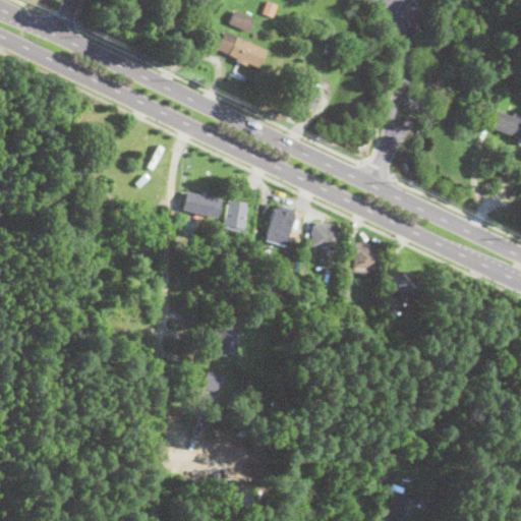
[(265,0),(276,4),(272,16),(261,12),(265,0)]
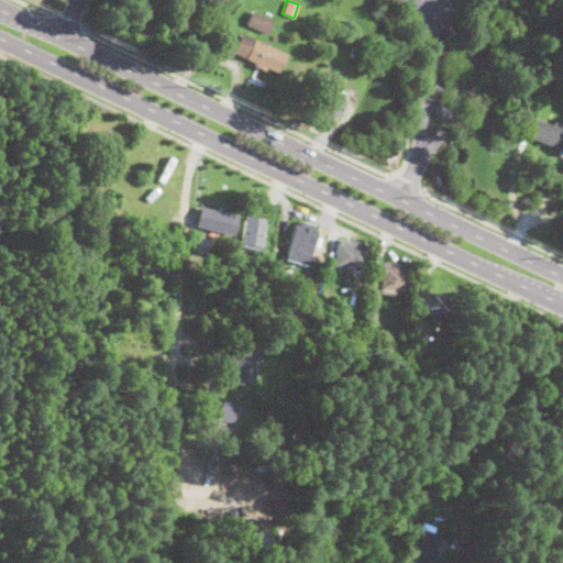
[(274,20),(267,33),(245,24),(251,10),(274,20)]
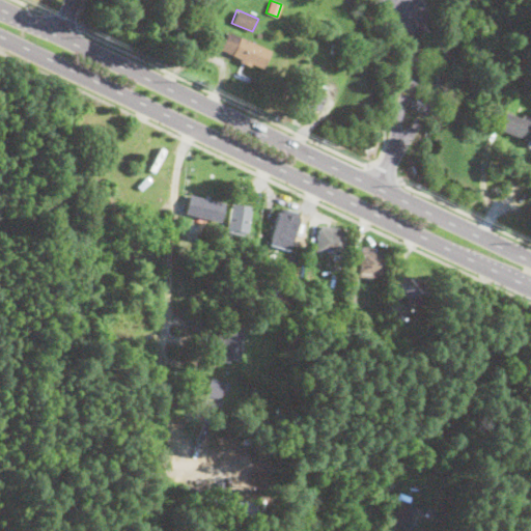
[(270,51),(261,68),(251,63),(249,66),(239,62),(241,58),(219,50),(227,31),(270,51)]
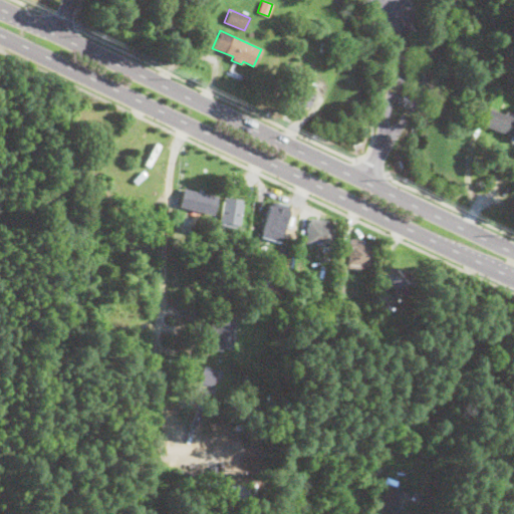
[(403,92),(409,95),(408,96),(409,97),(408,100),(407,102),(406,105),(404,104),(404,105),(398,103),(398,102),(397,101),(398,98),(399,96),(401,93),(402,93),(403,92)]
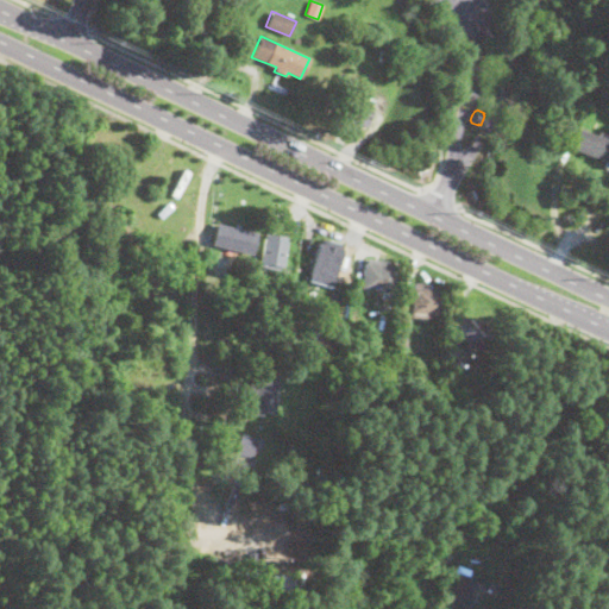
[(608,139),(608,163),(570,148),(578,129),(608,139)]
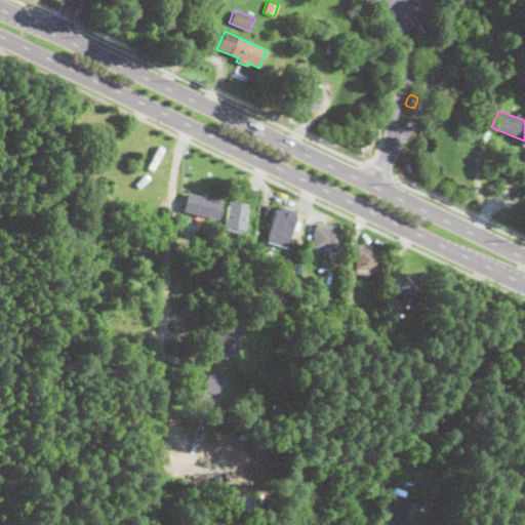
[(223,201),(218,219),(183,210),(188,193),(223,201)]
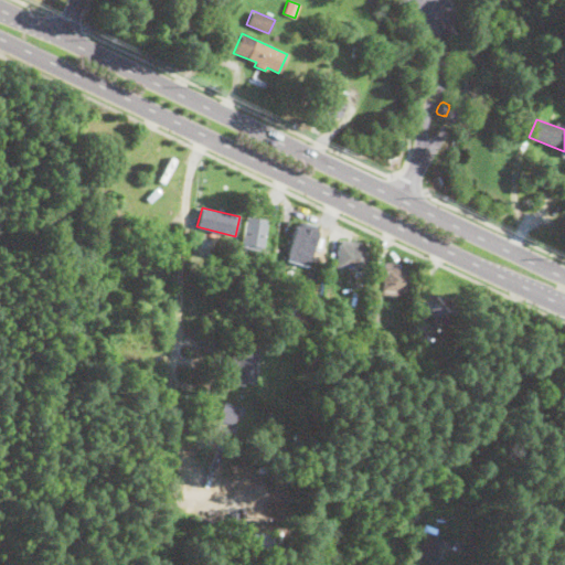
[(266,220),(265,223),(267,224),(263,246),(259,246),(258,251),(241,247),(246,220),(247,220),(248,216),(266,220)]
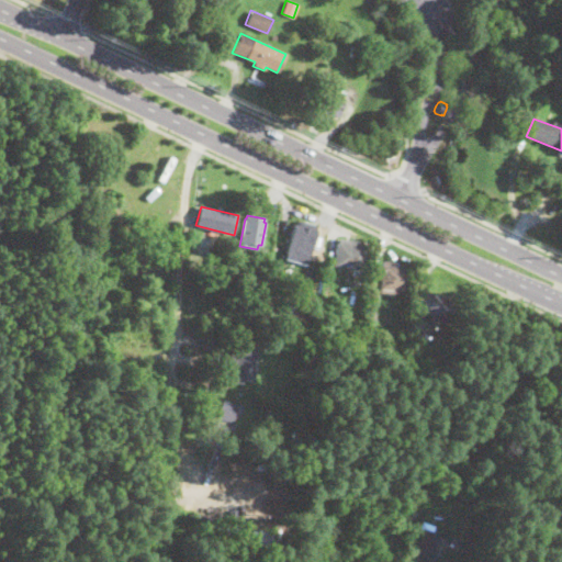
[(315,225),(314,229),(316,229),(308,259),(292,255),(294,248),(288,247),(294,224),(299,225),(300,221),(315,225)]
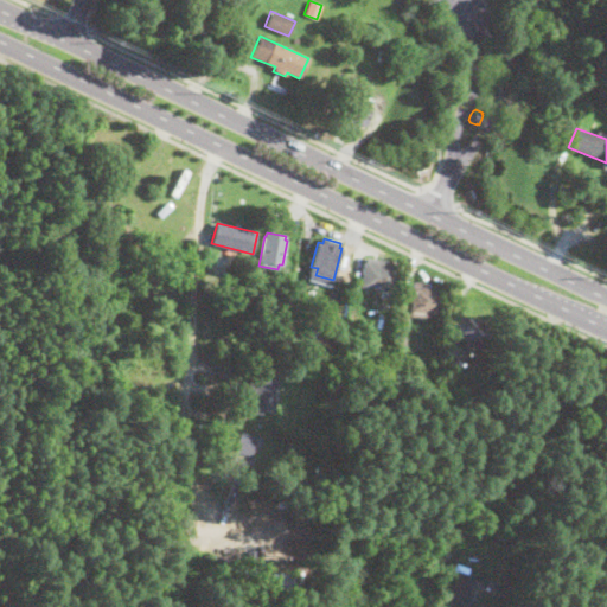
[(385,262),(385,264),(396,267),(391,292),(379,289),(378,295),(363,293),(364,288),(359,287),(360,282),(352,281),(356,264),(364,266),(364,262),(368,262),(368,259),(385,262)]
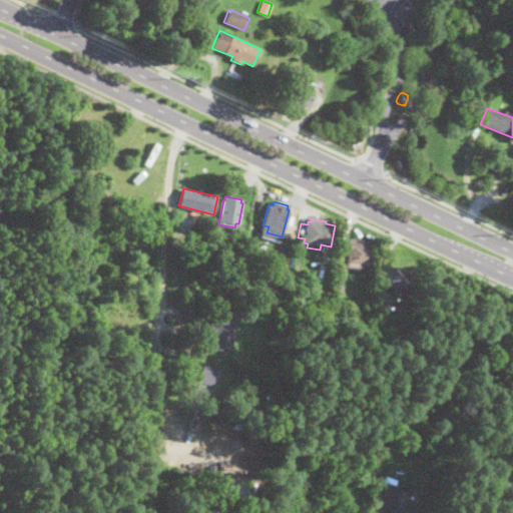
[(371,242),(370,265),(362,264),(361,268),(347,267),(348,237),(362,238),(362,242),(371,242)]
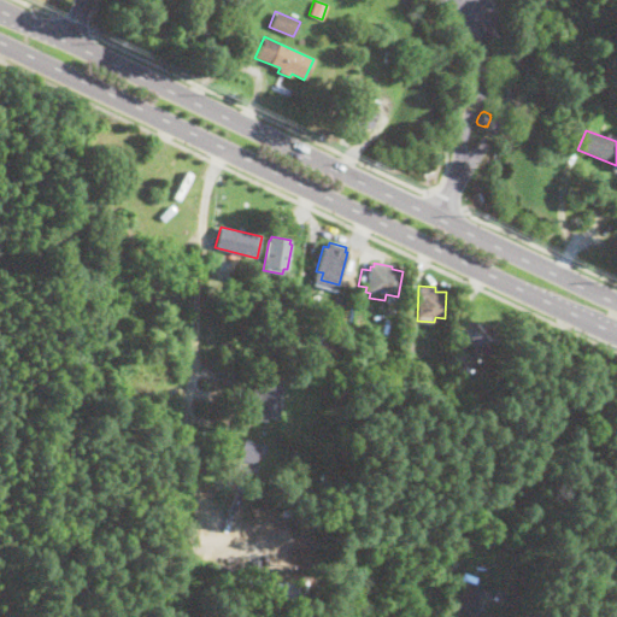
[(497,330),(489,351),(459,340),(466,319),(497,330)]
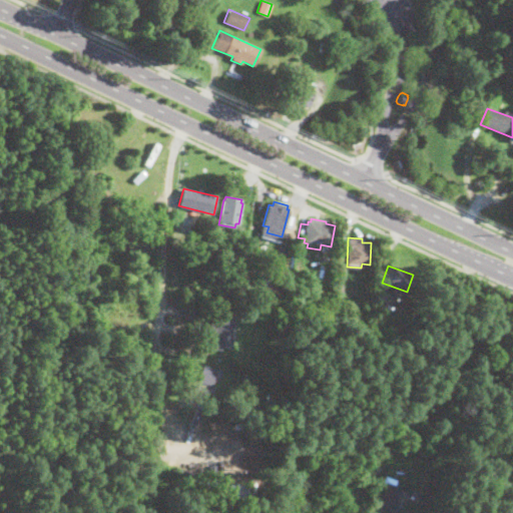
[(344,277),(343,292),(335,292),(335,277),(344,277)]
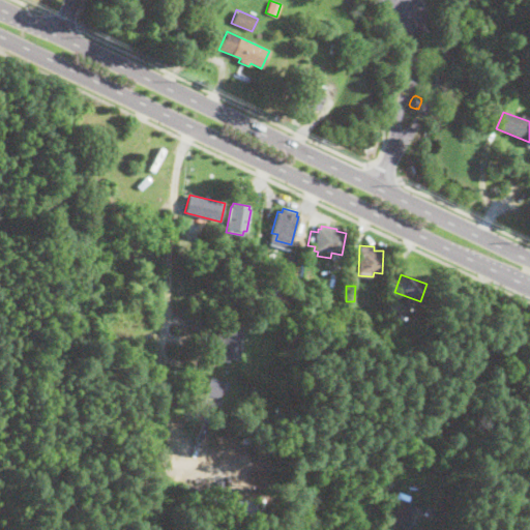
[(244,327),(238,360),(221,357),(218,356),(219,352),(222,343),(216,342),(218,331),(224,332),(224,330),(225,325),(225,323),(244,327)]
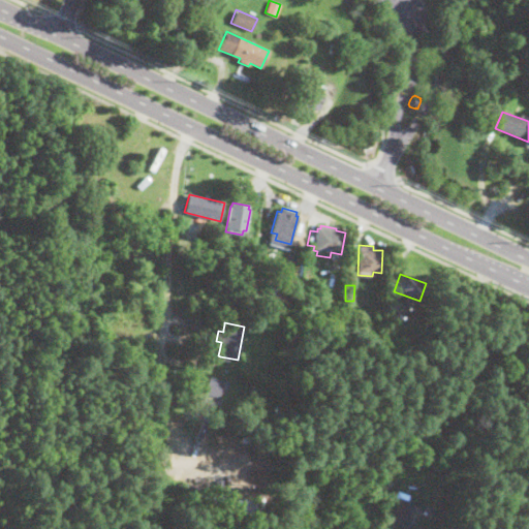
[(199,377),(209,379),(210,377),(224,380),(218,407),(195,402),(198,389),(192,387),(194,377),(199,378),(199,377)]
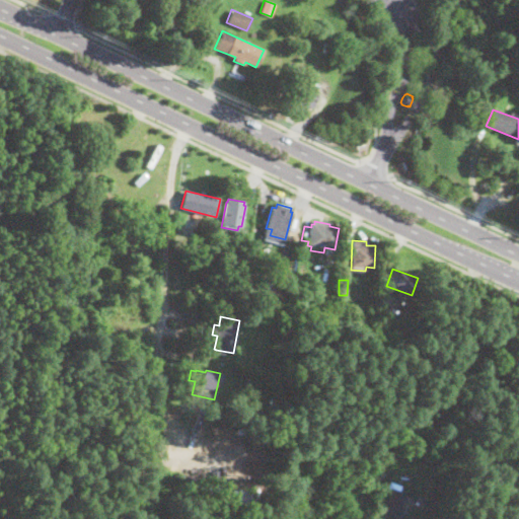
[(280,394),(275,405),(268,402),(273,391),(280,394)]
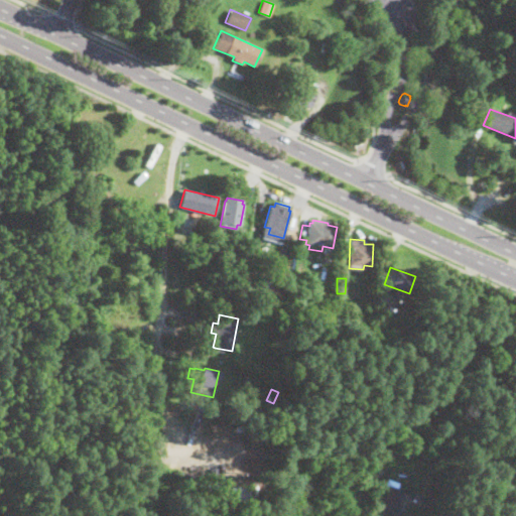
[(398,512),(396,515),(375,515),(387,485),(402,490),(400,497),(403,498),(398,512)]
